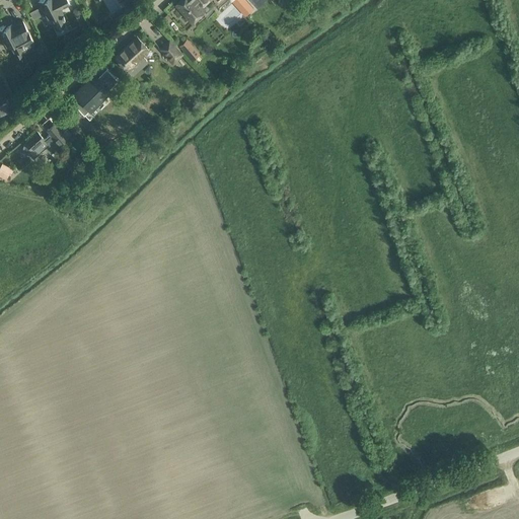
[(57,30),(64,26),(61,21),(65,19),(60,9),(69,4),(67,0),(39,0),(38,1),(42,10),(47,19),(51,17),(52,21),(57,30)]
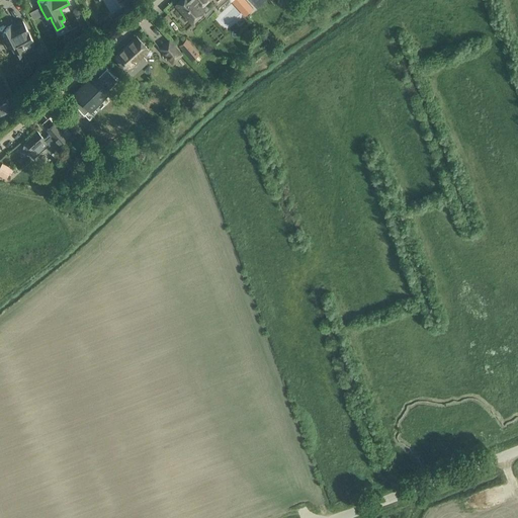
[(126,8),(134,3),(131,0),(120,0),(122,2),(126,8)]
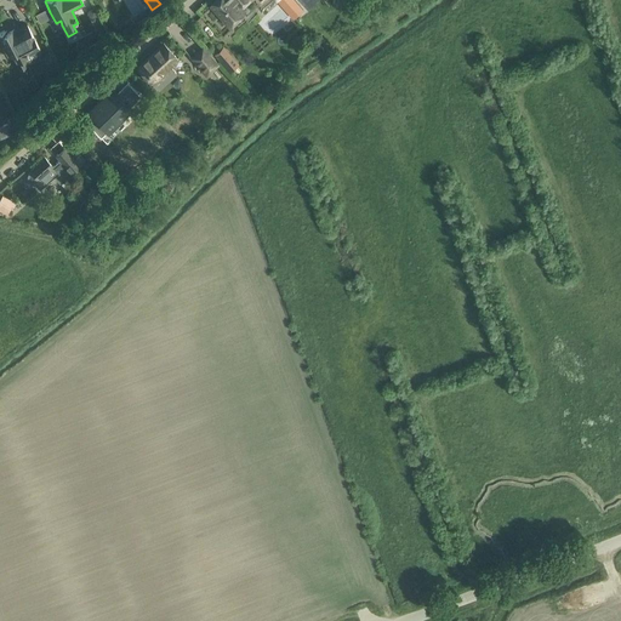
[(215,0),(210,5),(229,27),(237,21),(245,12),(240,6),(246,0),(215,0)]
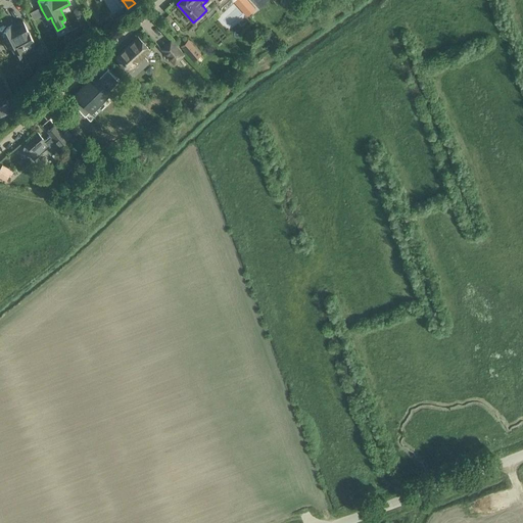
[(250,4),(244,10),(248,15),(254,9),(250,4)]
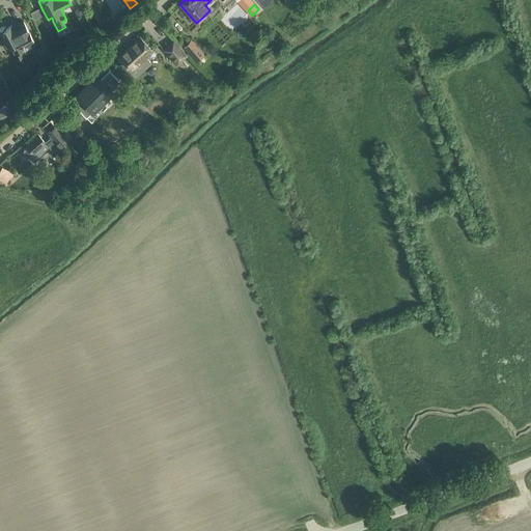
[(80,7),(74,10),(78,17),(84,14),(80,7)]
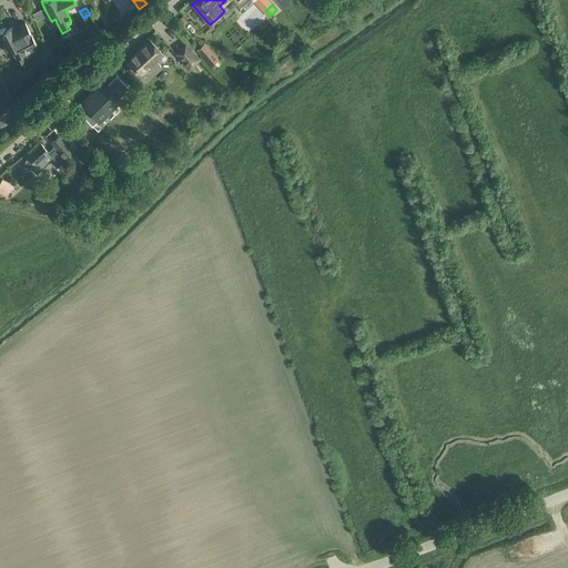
[(0,29),(0,39),(1,42),(7,52),(10,50),(12,53),(11,54),(17,64),(24,60),(22,54),(26,52),(26,50),(37,44),(31,34),(29,31),(24,22),(13,28),(12,26),(7,29),(6,27),(0,29)]
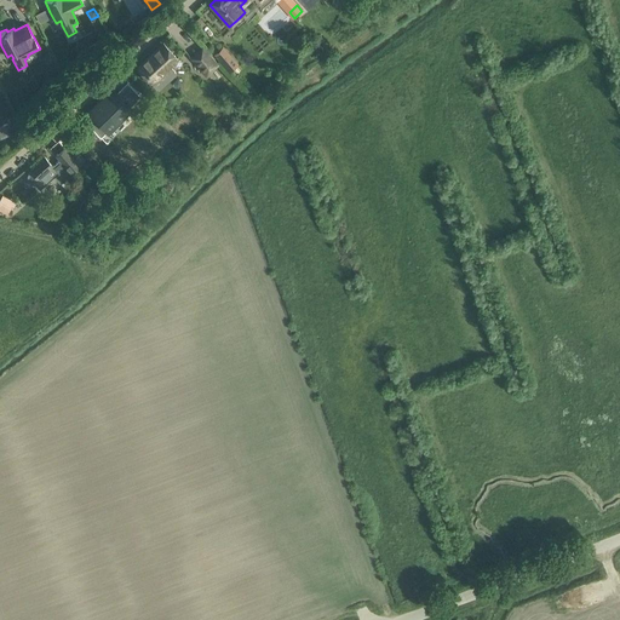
[(177,75),(170,65),(177,58),(164,44),(137,68),(159,92),(177,75)]
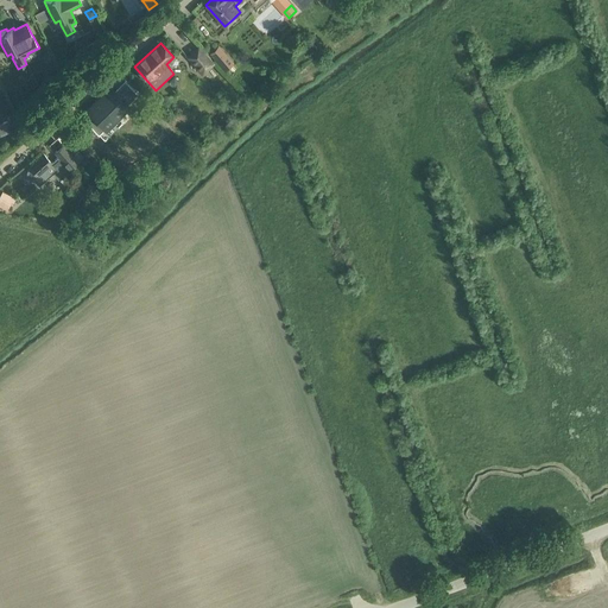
[(198,45),(185,57),(201,74),(214,62),(198,45)]
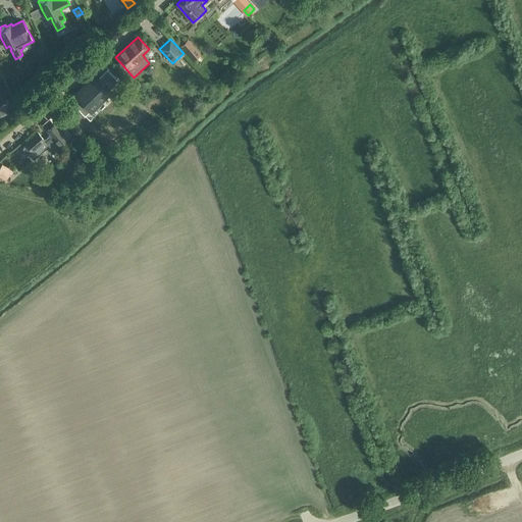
[(188,40),(180,47),(192,60),(200,53),(188,40)]
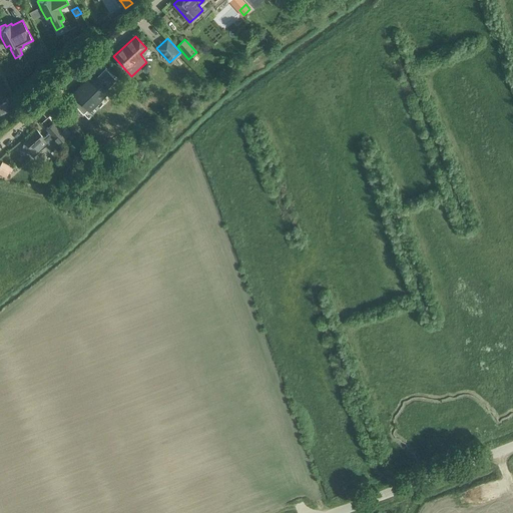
[(111,86),(100,74),(86,88),(83,85),(69,99),(76,107),(82,101),(89,108),(111,86)]
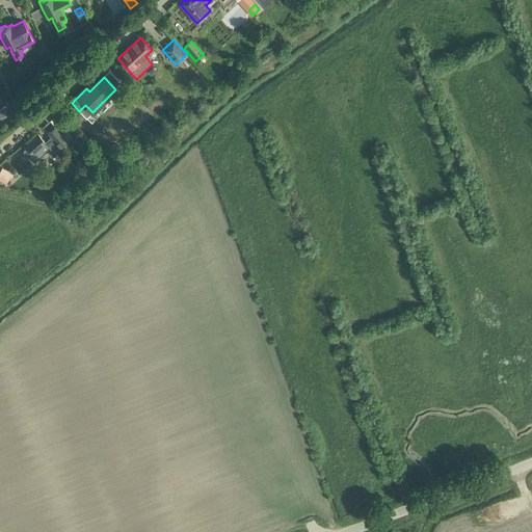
[(34,163),(47,152),(51,157),(73,137),(61,126),(61,127),(57,130),(55,127),(48,133),(51,137),(45,142),(38,135),(25,147),(26,148),(25,149),(24,151),(23,153),(23,155),(25,158),(26,160),(29,157),(34,163)]
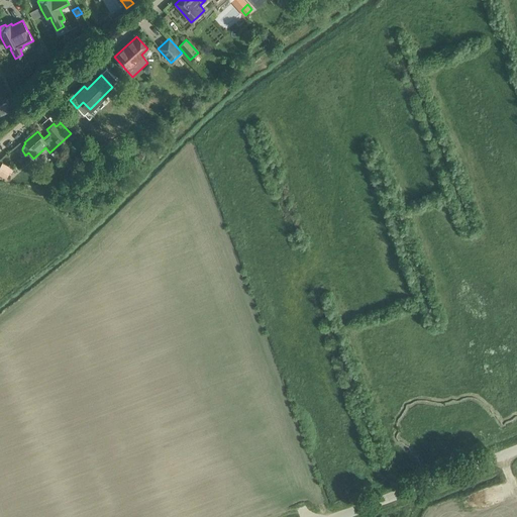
[(13,169),(1,163),(0,166),(0,176),(8,180),(13,169)]
